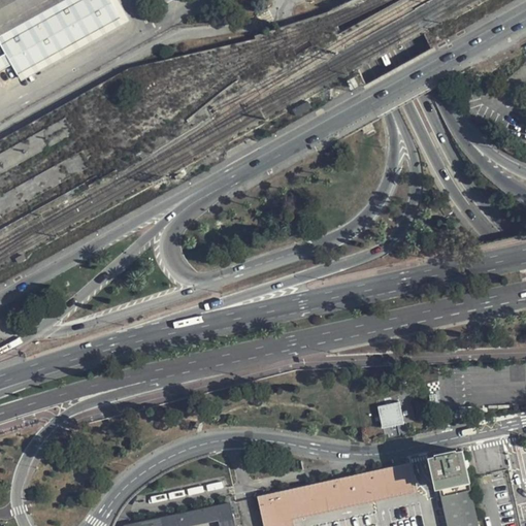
[(129,19),(118,0),(0,0),(0,72),(11,66),(20,80),(129,19)]
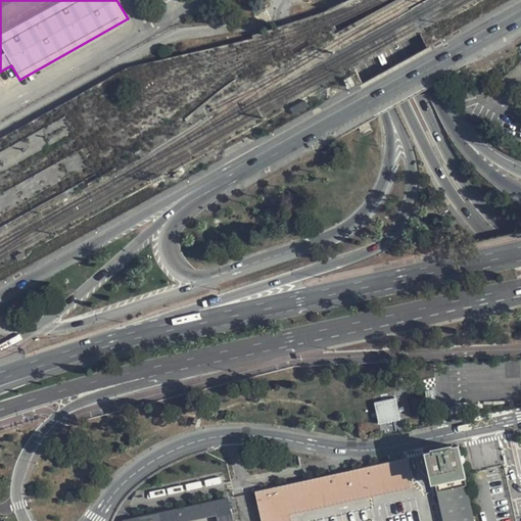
[(441,203),(435,208),(439,215),(446,209),(441,203)]
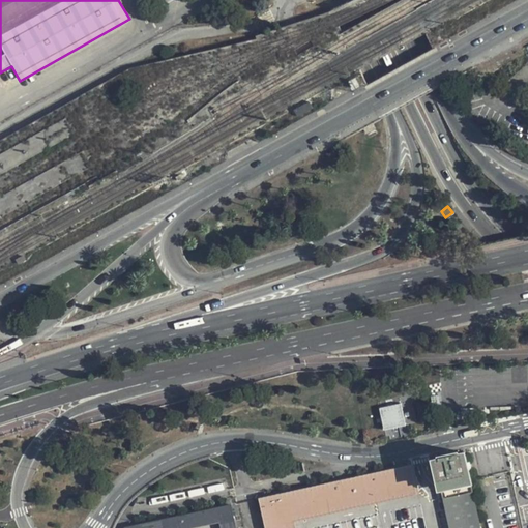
[(376,412),(381,433),(402,429),(398,407),(376,412)]
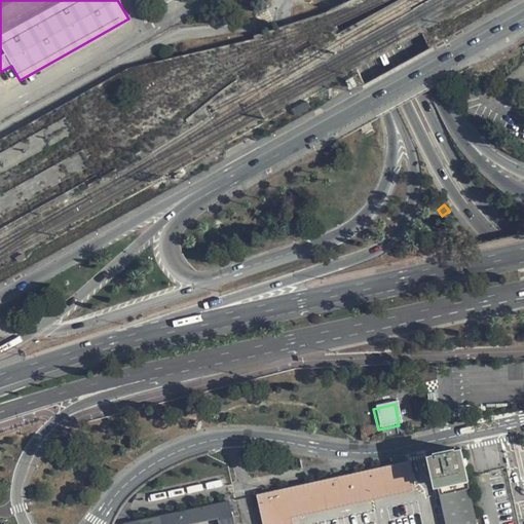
[(427,454),(435,487),(470,480),(462,447),(427,454)]
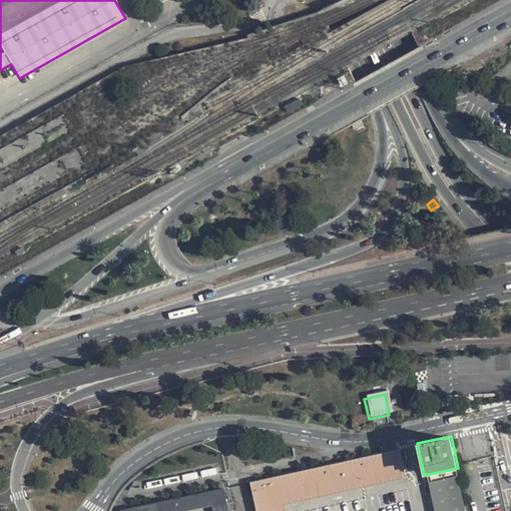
[(287,510),(285,504),(406,478),(399,449),(248,482),(256,510),(287,510)]
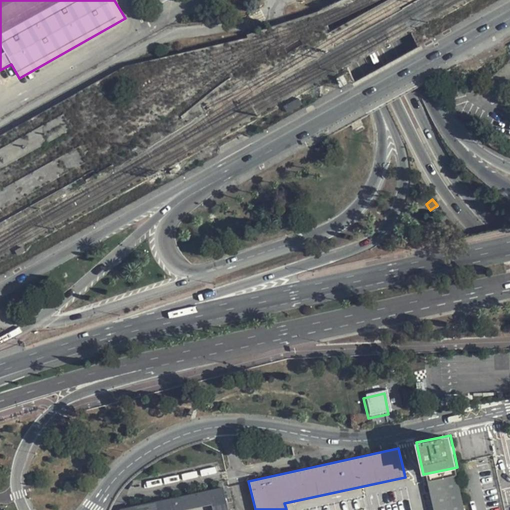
[(464,509),(456,475),(428,482),(434,509),(464,509)]
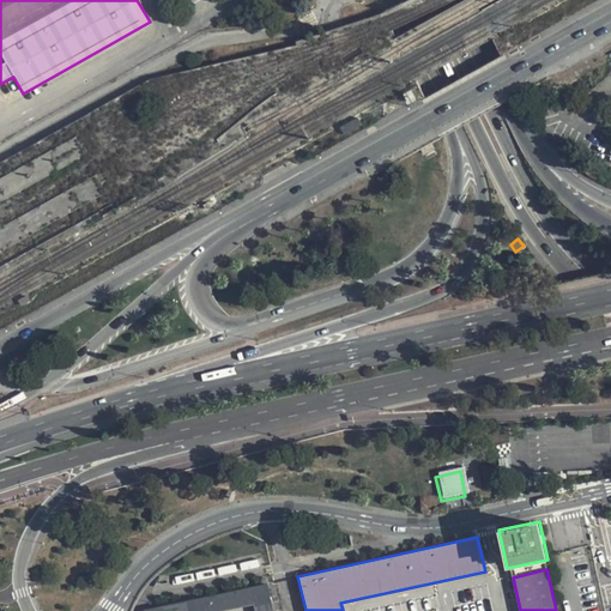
[(273,610),(267,584),(149,610),(223,610),(254,604),(255,610),(273,610)]
